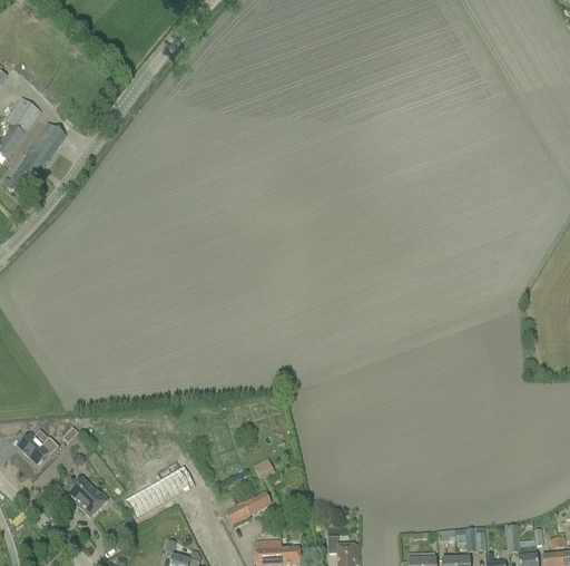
[(0,154),(7,158),(40,110),(21,97),(5,119),(11,124),(0,139),(0,138),(0,154)]
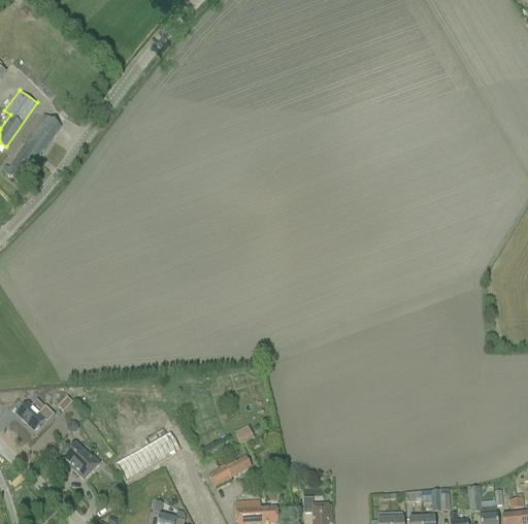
[(4,172),(20,183),(61,125),(43,112),(23,142),(25,143),(4,172)]
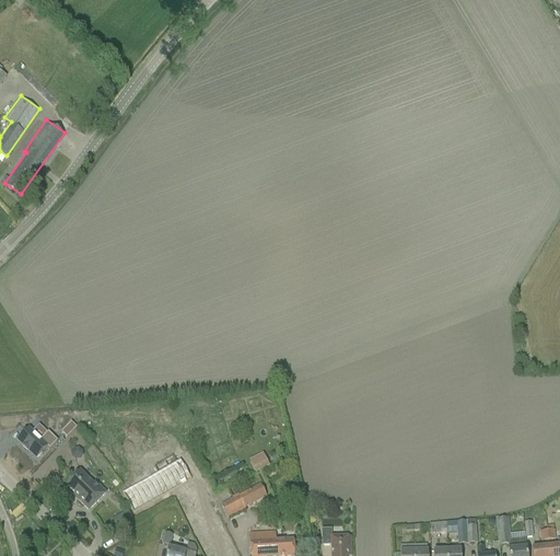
[(71,430),(77,425),(71,419),(66,425),(71,430)]
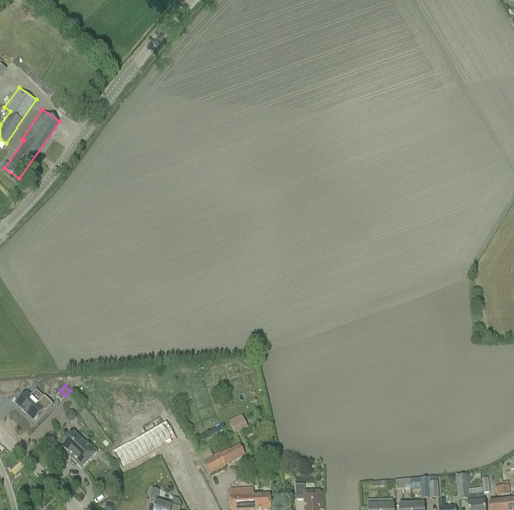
[(28,392),(16,403),(33,420),(34,419),(35,420),(39,416),(38,415),(44,409),(46,412),(54,404),(45,395),(38,402),(28,392)]
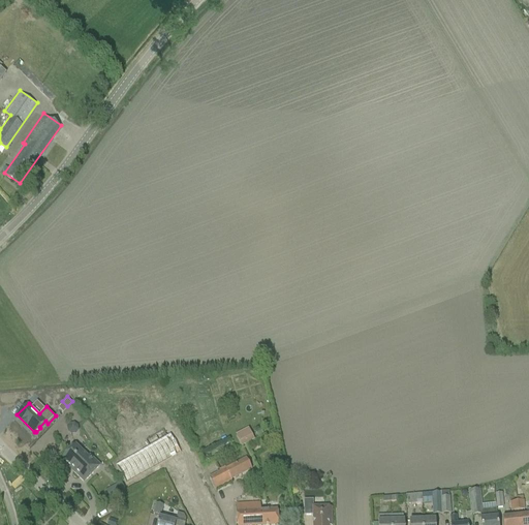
[(158,403),(157,412),(178,413),(179,404),(158,403)]
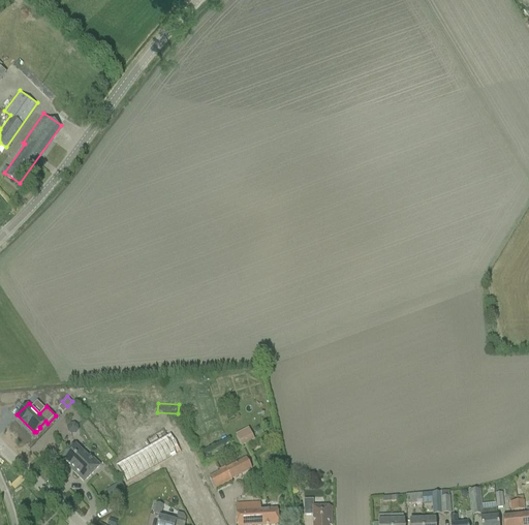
[(178,423),(157,428),(164,440),(182,431),(178,423)]
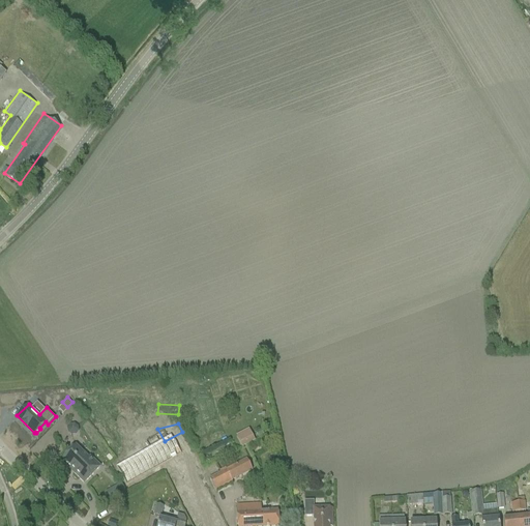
[(235,431),(241,444),(255,437),(248,425),(235,431)]
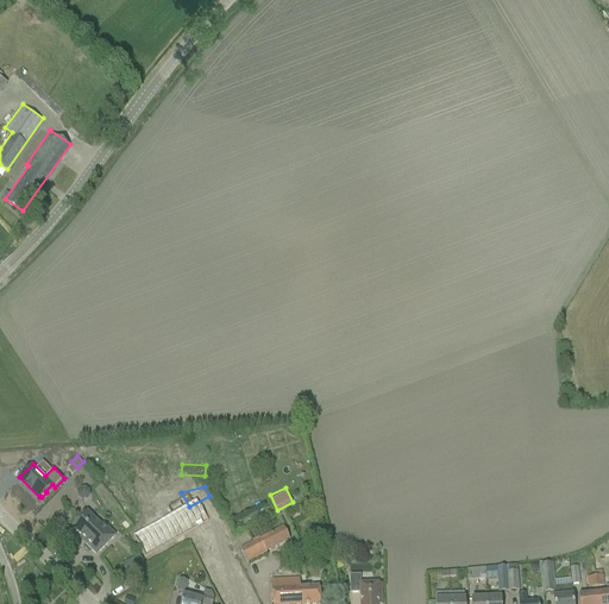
[(209,496),(189,507),(194,518),(215,507),(209,496)]
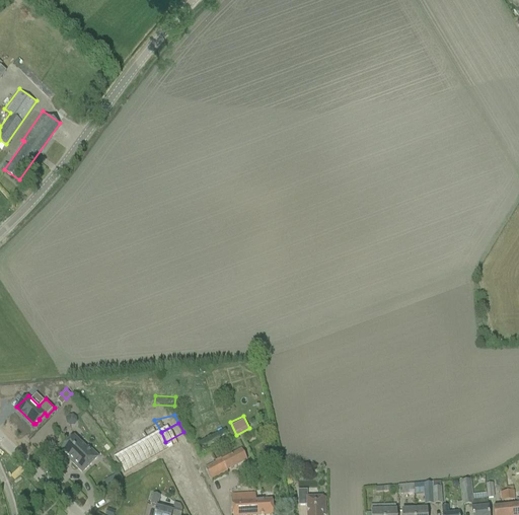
[(67,456),(71,460),(82,470),(98,453),(88,444),(87,445),(74,433),(61,446),(69,454),(67,456)]
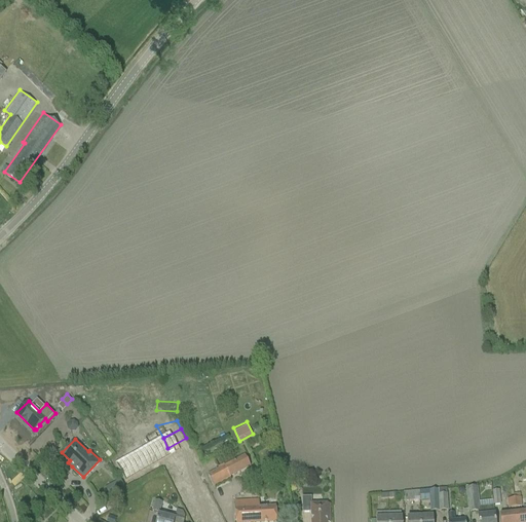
[(119,447),(117,449),(119,454),(124,452),(129,462),(148,453),(142,442),(129,449),(126,443),(119,447)]
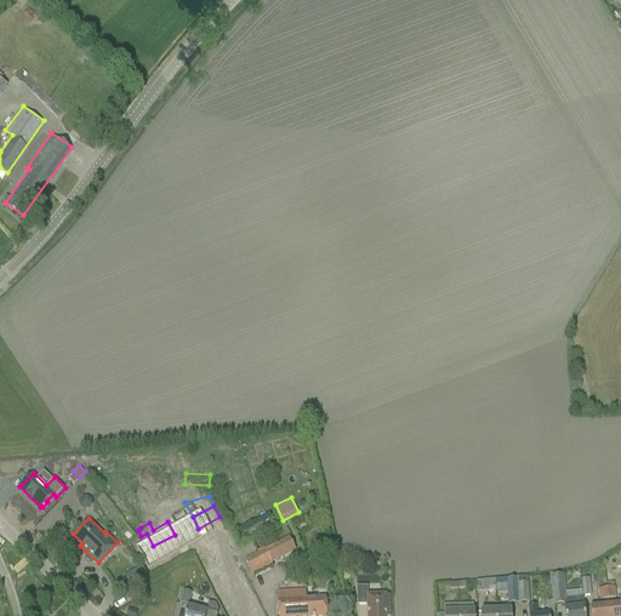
[(314,531),(319,546),(329,542),(324,528),(314,531)]
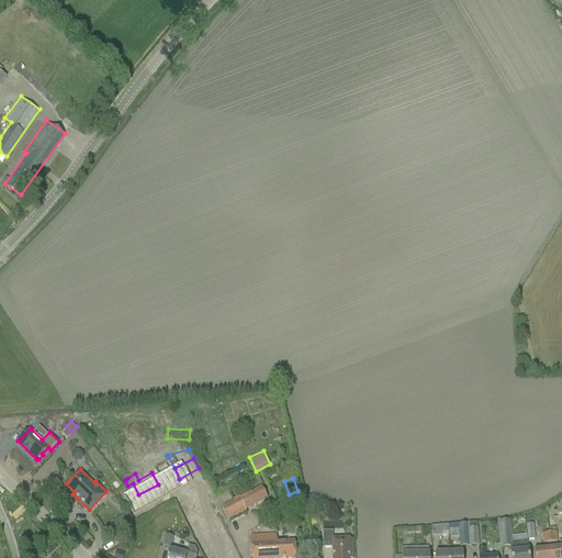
[(158,484),(138,494),(143,504),(138,508),(143,515),(153,510),(149,503),(164,497),(158,484)]
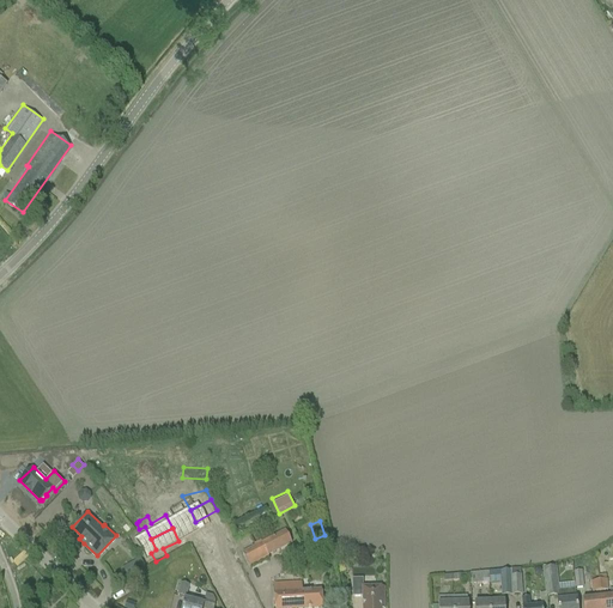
[(267,551),(291,539),(285,528),(261,540),(260,537),(254,541),(255,543),(242,551),(248,563),(268,553),(267,551)]
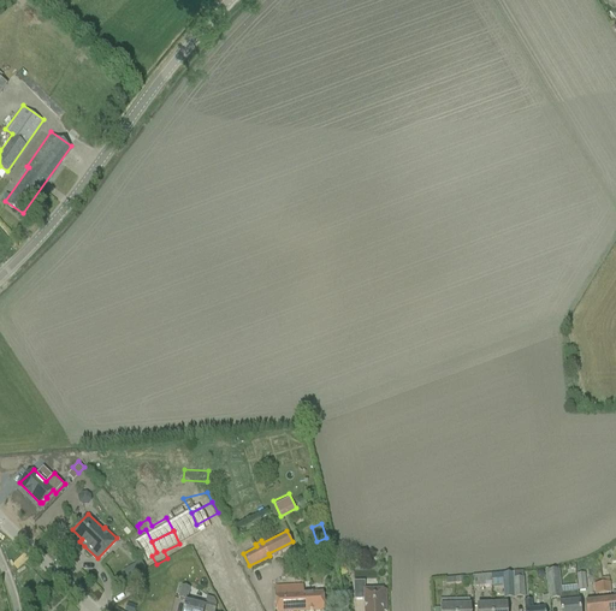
[(558,565),(545,567),(548,589),(549,595),(558,594),(560,606),(560,610),(579,610),(579,604),(578,587),(561,589),(561,585),(558,565)]
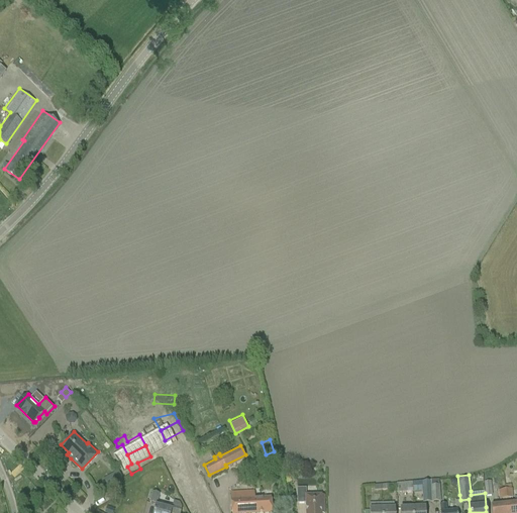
[(411,480),(412,489),(412,485),(422,484),(423,500),(432,499),(431,483),(430,479),(418,479),(411,480)]
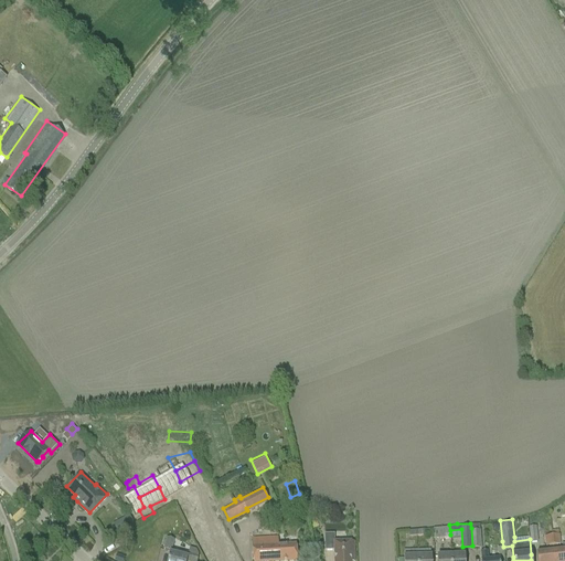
[(528,525),(529,535),(530,539),(537,538),(535,524),(528,525)]
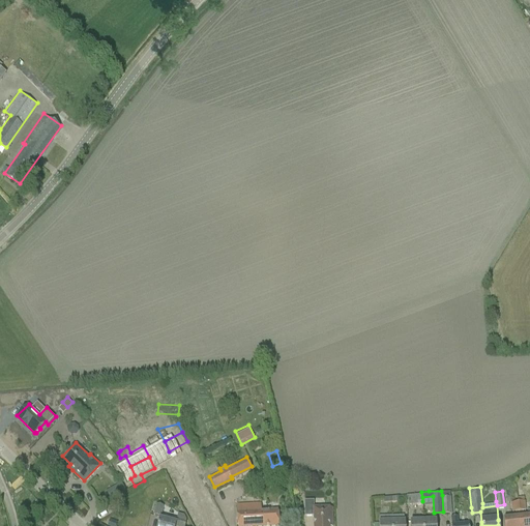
[(407,502),(422,501),(421,492),(406,493),(407,502)]
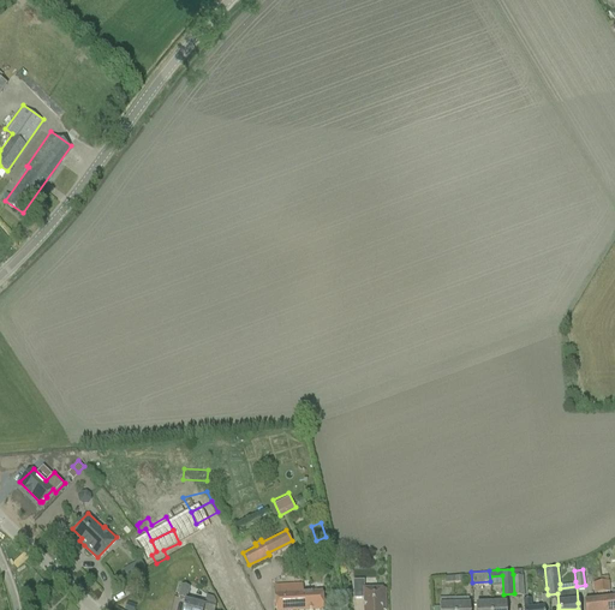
[(523,574),(513,574),(514,593),(524,593),(523,574)]
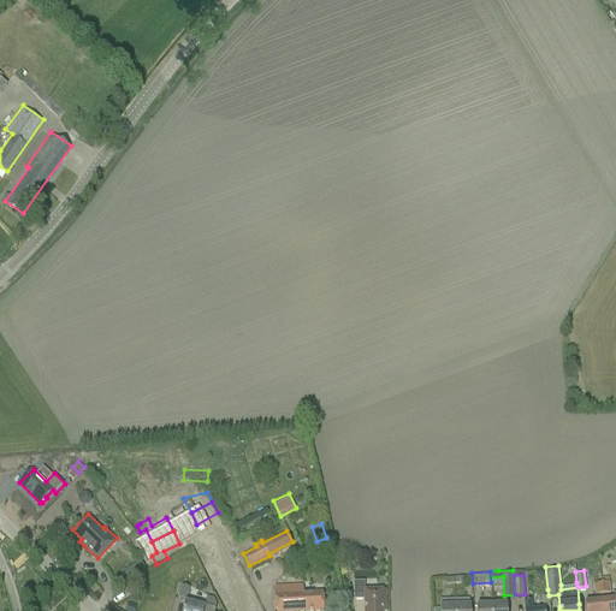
[(381,610),(383,600),(386,600),(386,588),(385,587),(365,587),(365,577),(353,577),(354,597),(363,597),(365,610),(363,610),(381,610)]
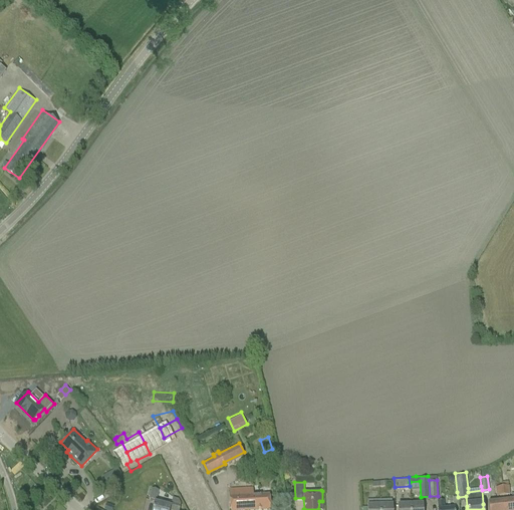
[(103,489),(106,494),(111,491),(108,486),(103,489)]
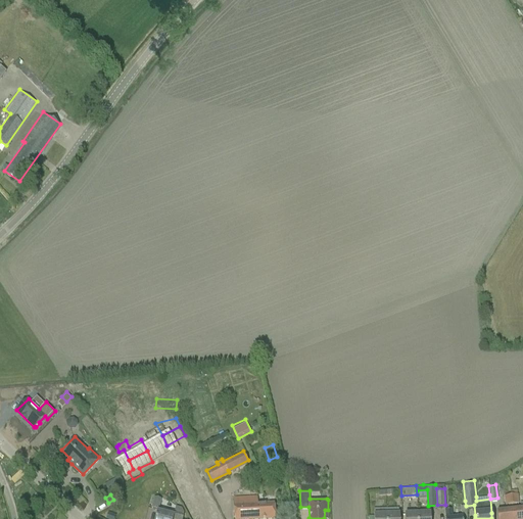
[(233,497),(234,518),(275,516),(274,502),(257,503),(257,494),(233,497)]
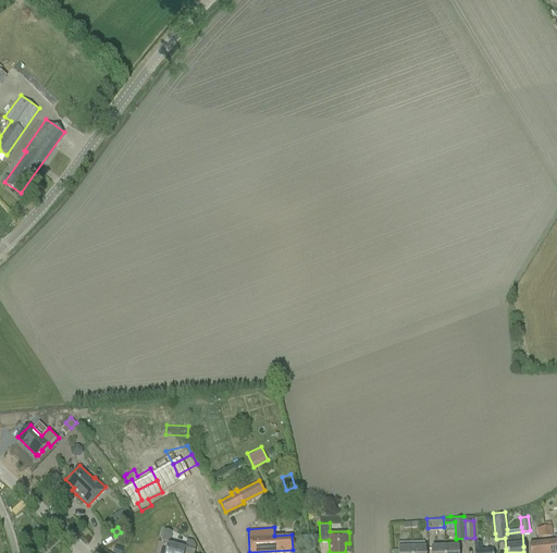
[(161,538),(169,540),(171,529),(164,528),(161,538)]
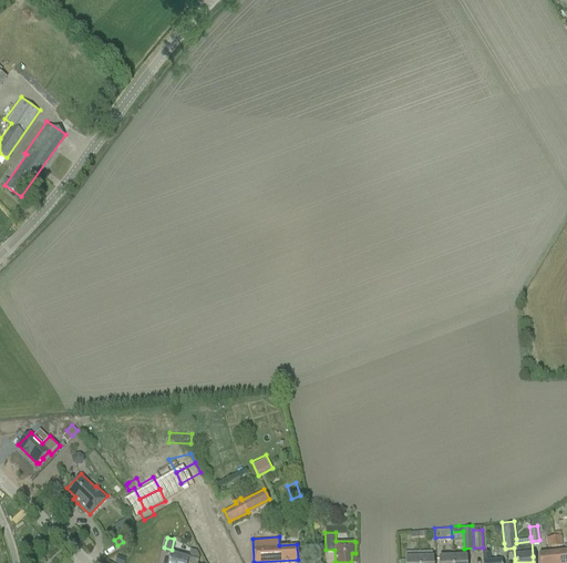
[(432,549),(419,550),(419,562),(432,562),(433,555),(432,555),(432,549)]
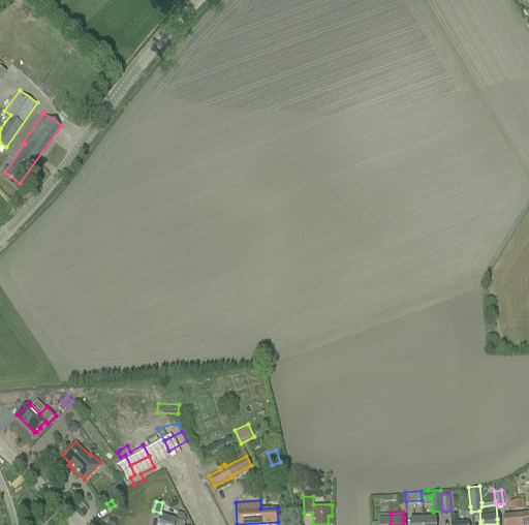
[(528,524),(528,512),(518,514),(519,524),(528,524)]
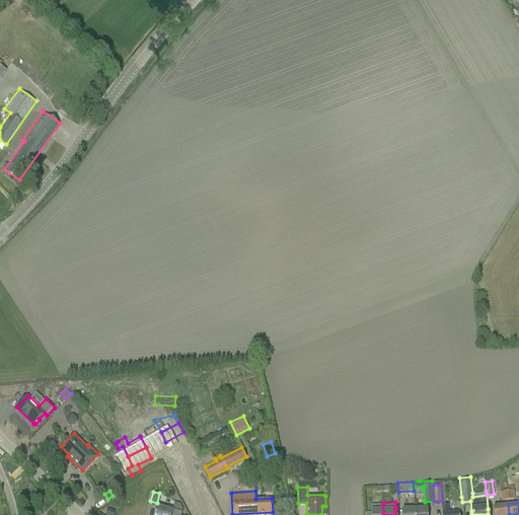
[(383,514),(383,503),(370,503),(371,510),(370,514),(383,514)]
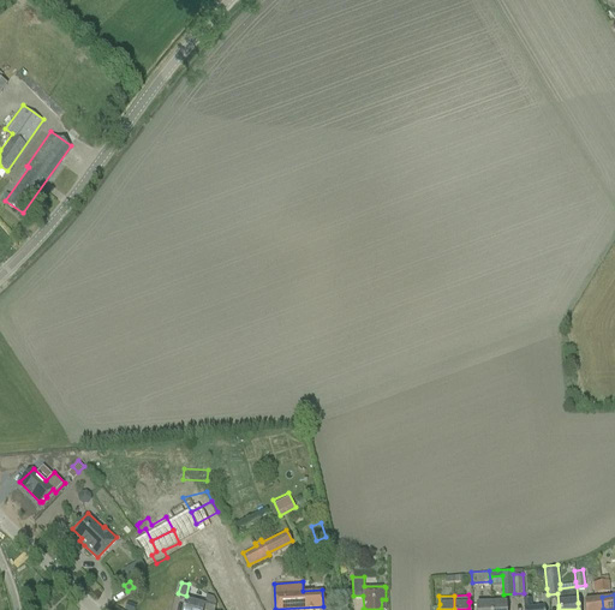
[(499,602),(490,602),(490,609),(506,609),(506,600),(506,596),(499,597),(499,602)]
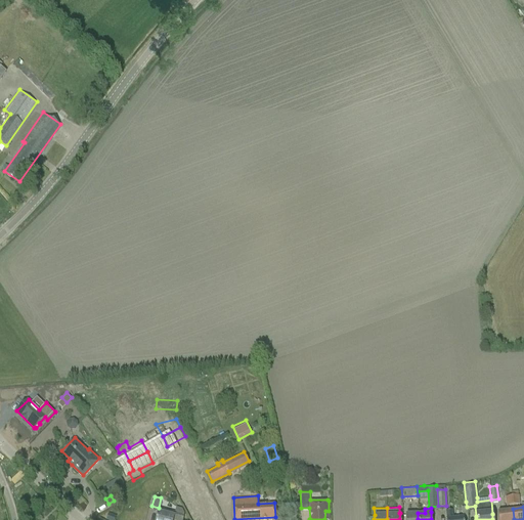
[(446,517),(446,519),(463,519),(463,515),(452,516),(451,508),(445,508),(446,517)]
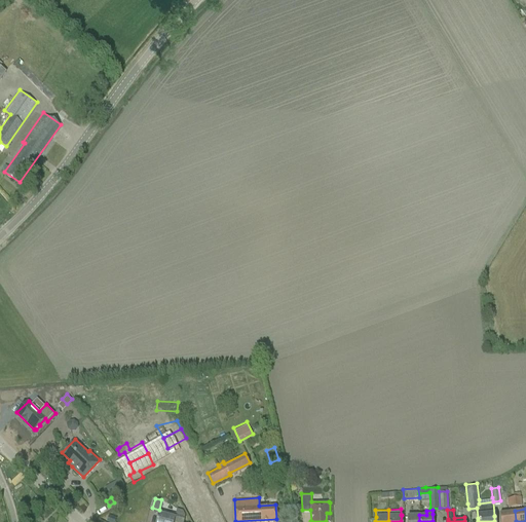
[(516,521),(515,511),(499,513),(499,521),(516,521)]
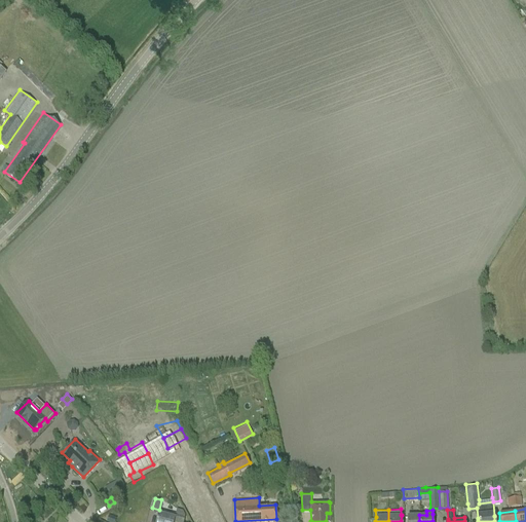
[(155,521),(173,521),(174,520),(181,521),(182,521),(184,515),(175,512),(174,516),(158,512),(155,521)]
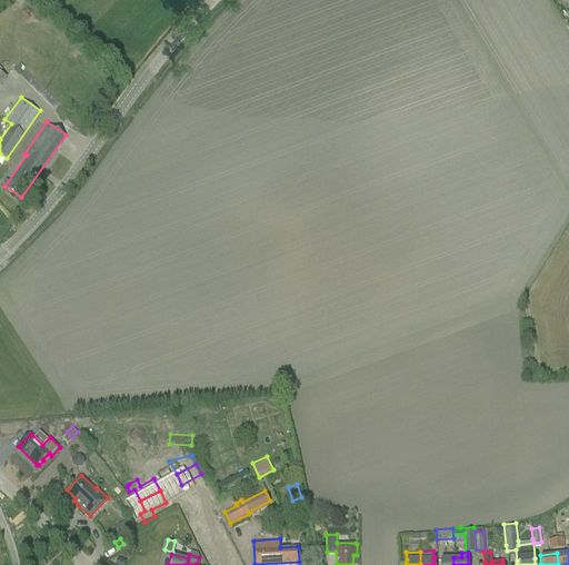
[(118,555),(115,562),(122,564),(125,557),(118,555)]
